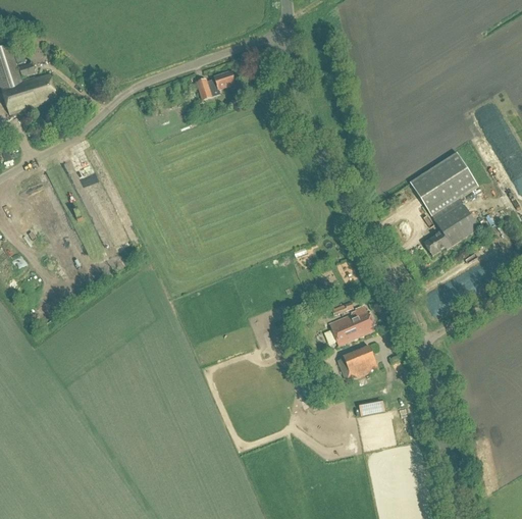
[(35,76),(25,80),(25,78),(20,80),(8,45),(0,46),(0,84),(9,113),(49,102),(48,99),(57,97),(50,73),(35,78),(35,76)]
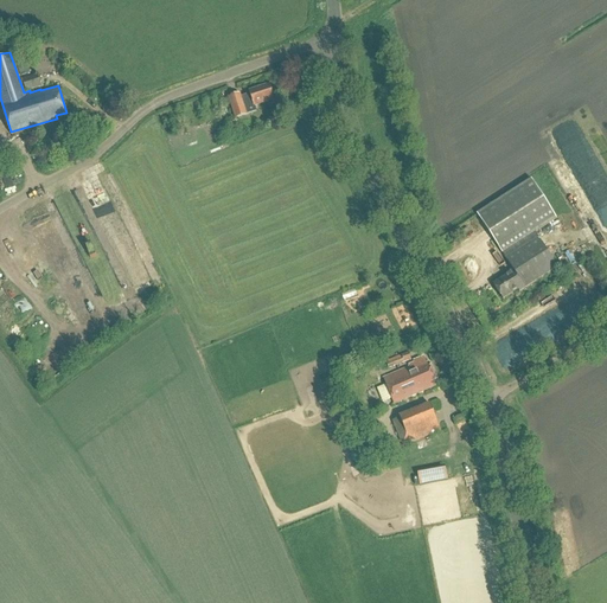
[(13,55),(20,75),(29,72),(21,52),(13,55)]
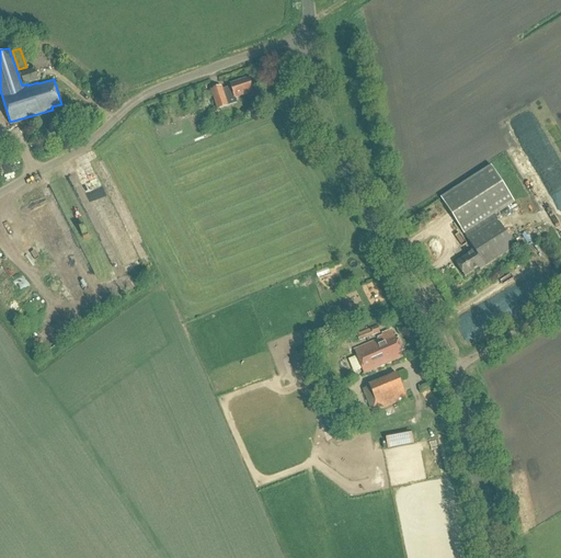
[(21,71),(24,81),(38,77),(35,67),(21,71)]
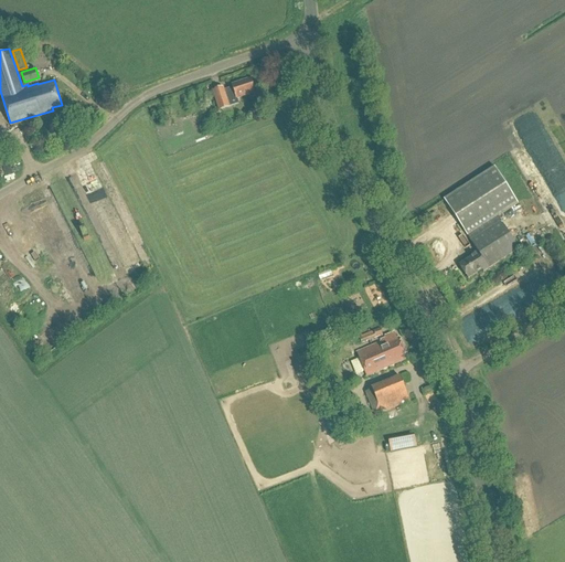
[(223,85),(212,88),(219,108),(238,102),(236,96),(256,91),(252,76),(232,82),(233,85),(224,87),(223,85)]
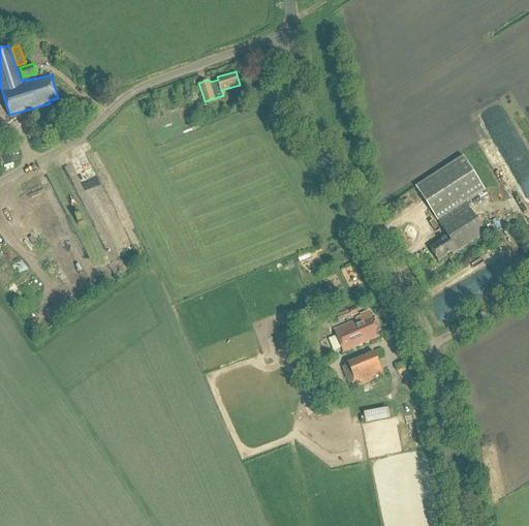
[(522,182),(528,178),(528,146),(517,126),(497,137),(522,182)]
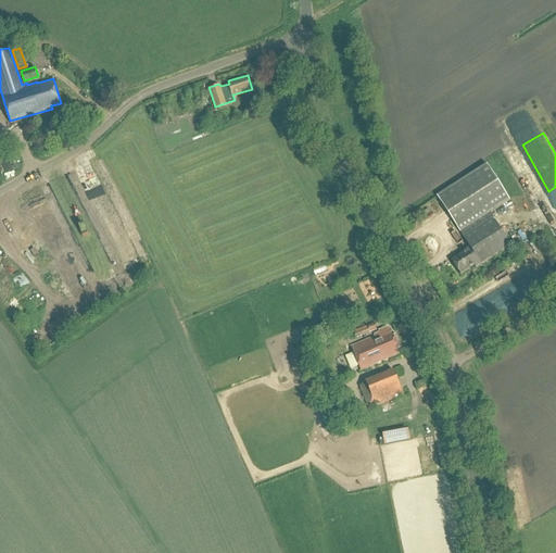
[(469,246),(451,258),(460,273),(477,262),(478,264),(510,242),(489,209),(508,196),(487,161),(436,193),(459,230),(460,229),(469,246)]
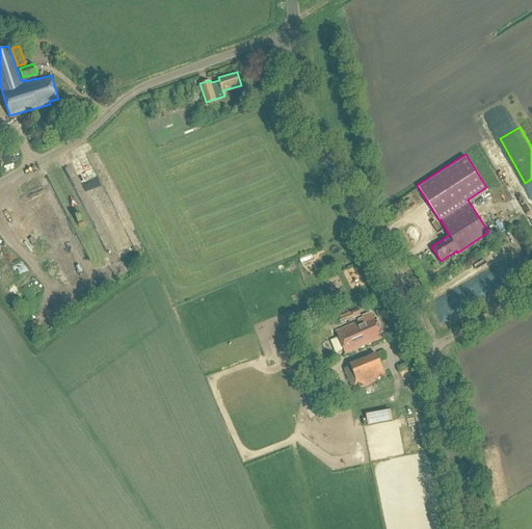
[(495,190),(486,192),(489,200),(497,196),(495,190)]
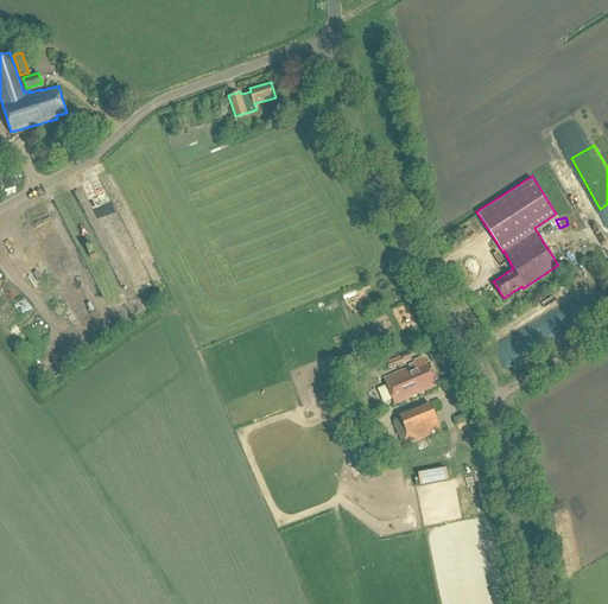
[(23,311),(35,307),(31,297),(19,300),(23,311)]
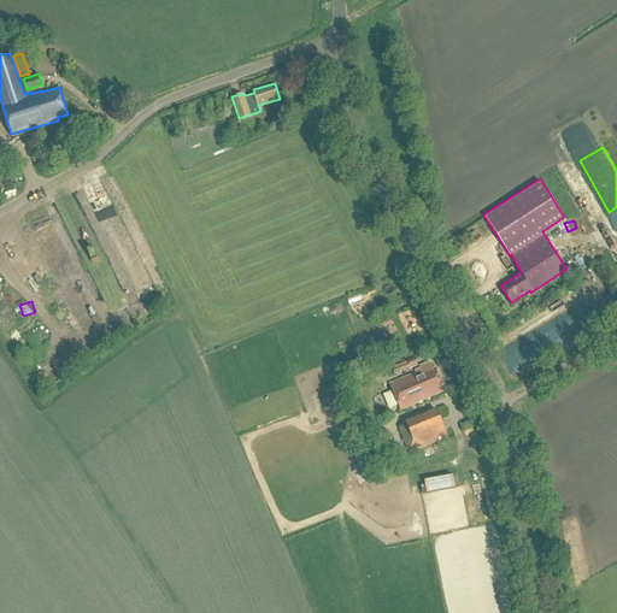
[(41,345),(53,340),(50,328),(37,332),(41,345)]
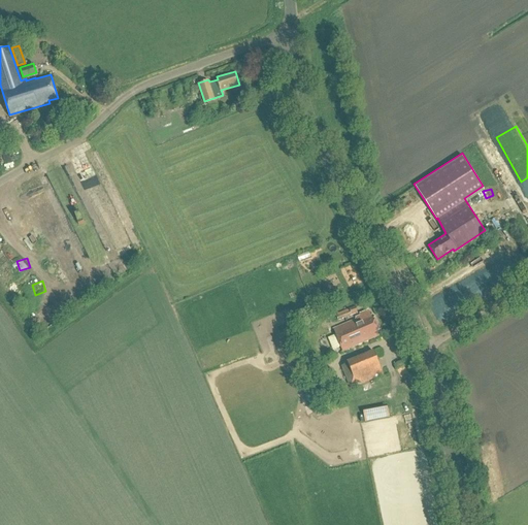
[(336,315),(338,320),(359,313),(356,305),(350,307),(350,309),(336,315)]
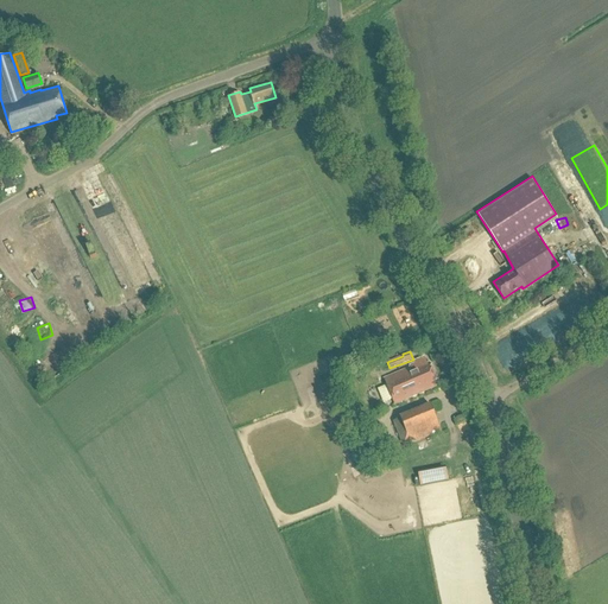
[(435,381),(438,380),(430,361),(419,366),(412,363),(384,375),(396,402),(406,398),(406,396),(436,383),(435,381)]
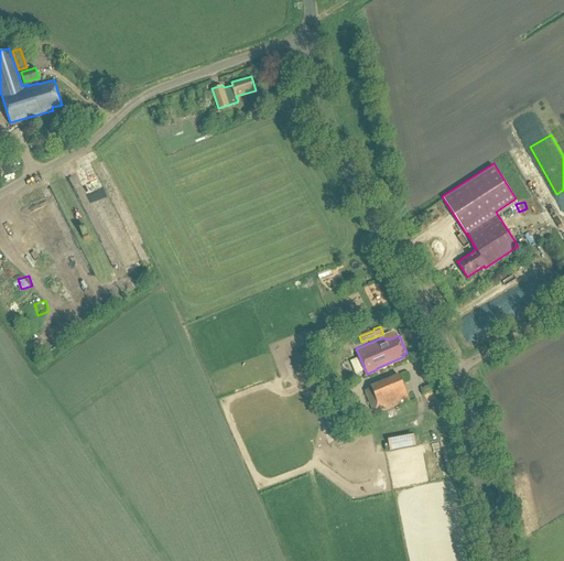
[(306,345),(313,359),(322,356),(315,342),(306,345)]
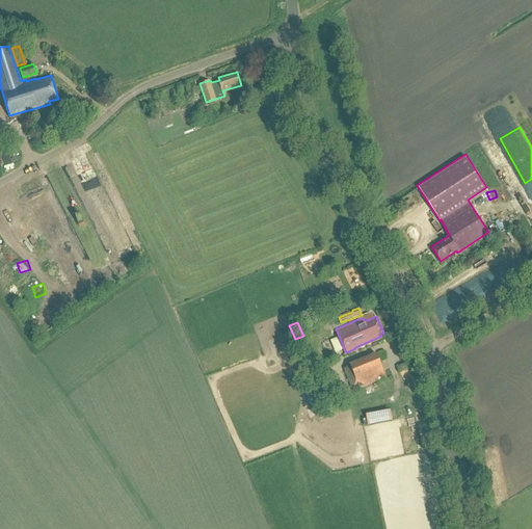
[(343,367),(351,390),(387,376),(377,351),(349,362),(350,364),(343,367)]
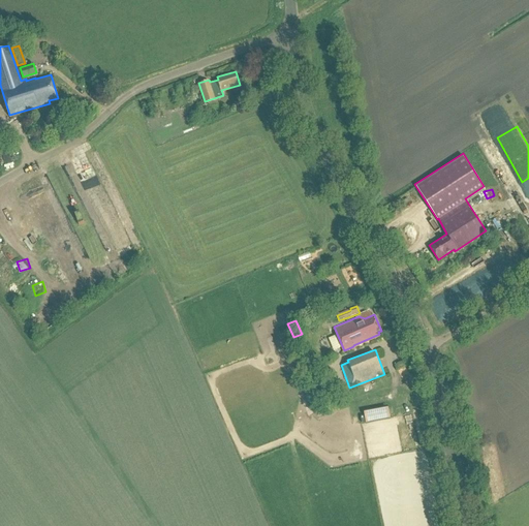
[(333,394),(334,396),(346,391),(342,381),(332,385),(335,393),(333,394)]
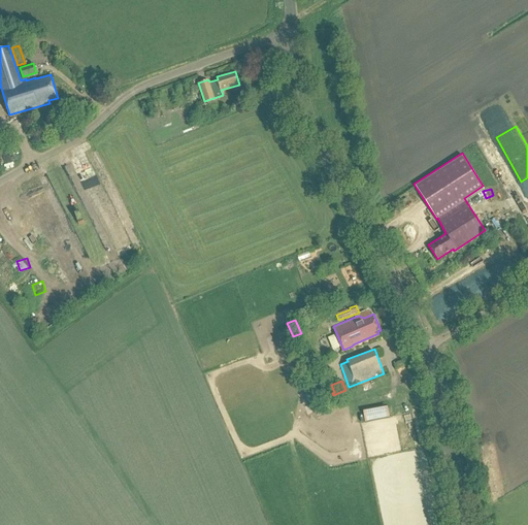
[(322,400),(317,387),(304,392),(309,405),(322,400)]
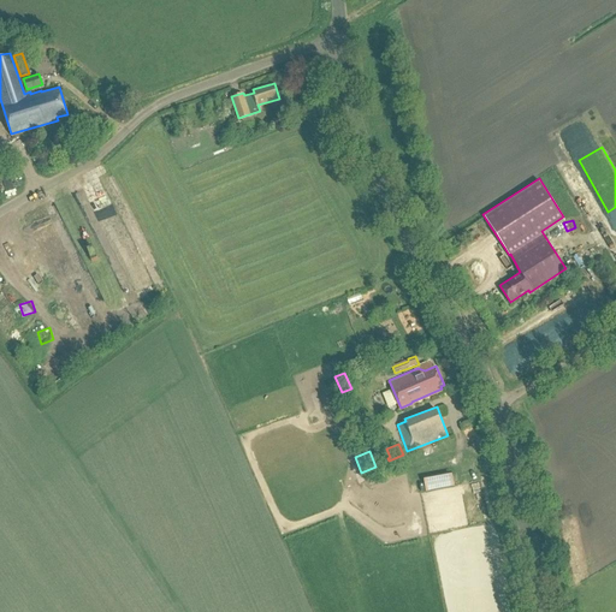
[(372,453),(377,464),(383,462),(378,451),(372,453)]
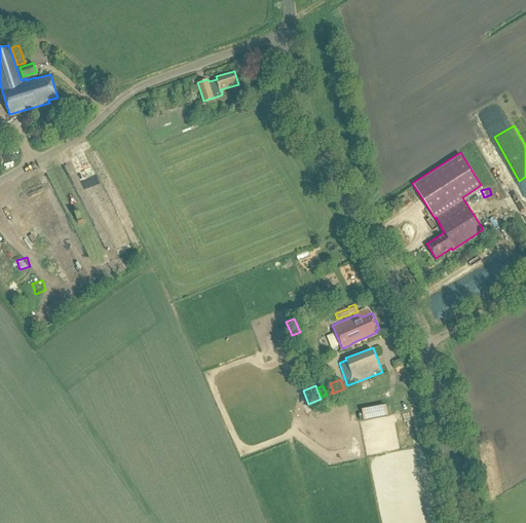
[(399,448),(395,426),(387,427),(391,450),(399,448)]
